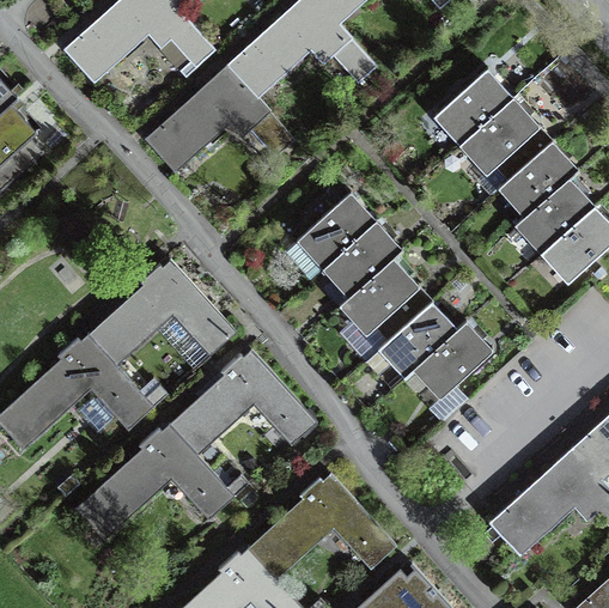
[(218,52),(180,10),(170,0),(111,0),(108,4),(61,47),(97,85),(157,31),(195,73),(218,52)]
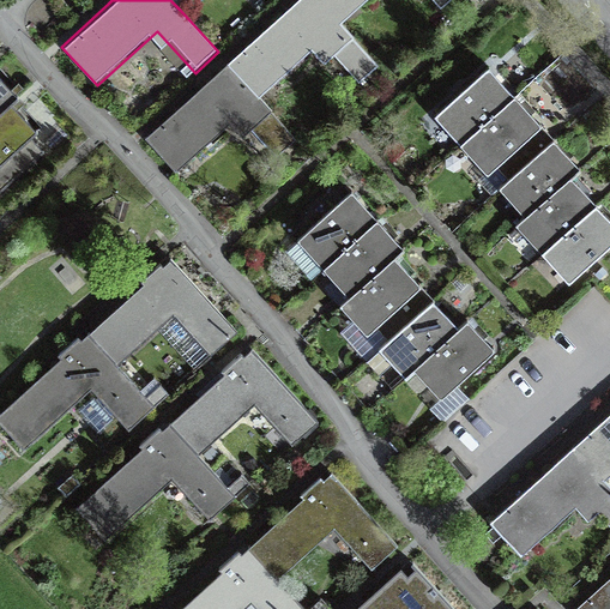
[(380,71),(342,26),(318,0),(301,0),(271,26),(228,64),(259,101),(313,54),(325,68),(336,59),(361,88),(380,71)]
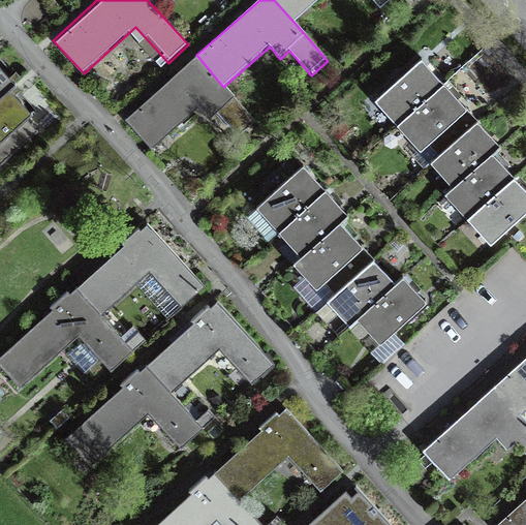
[(274,0),(295,23),(320,0),(370,0),(377,7),(385,0),(274,0)]
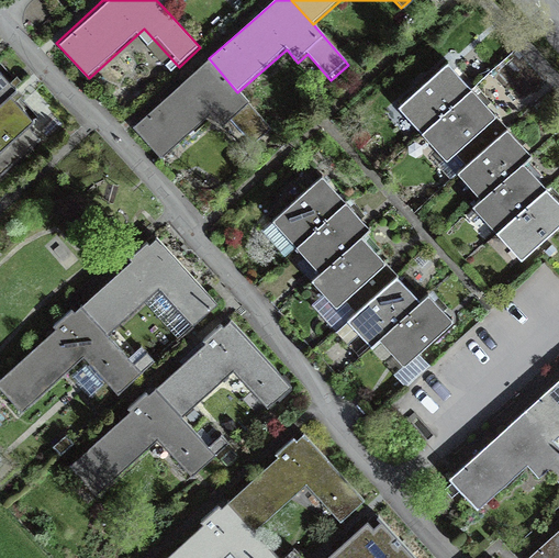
[(271,132),(237,92),(209,58),(170,90),(131,125),(160,159),(210,118),(222,132),(231,123),(253,148),(271,132)]
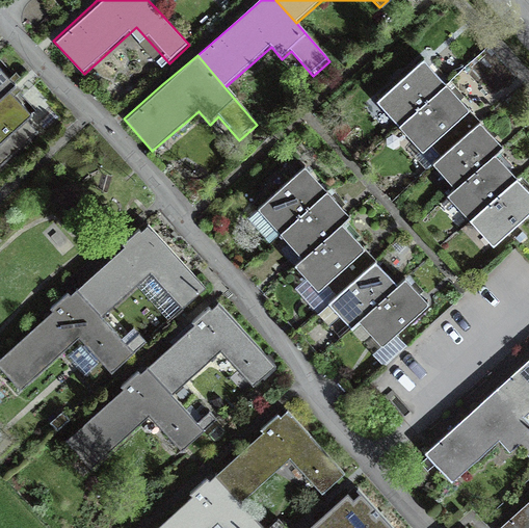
[(421,62),(375,103),(398,128),(443,87),(431,75),(421,62)]
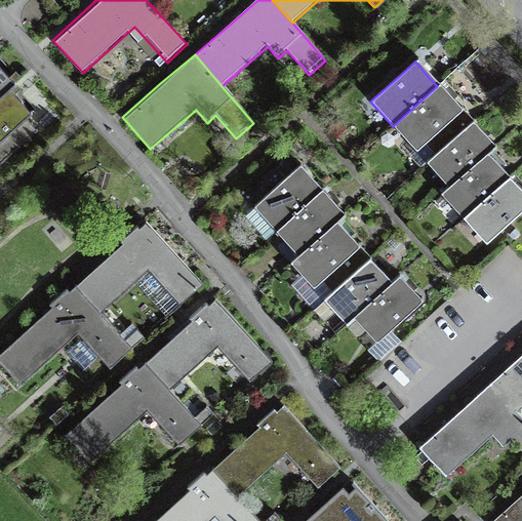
[(0,96),(6,91),(12,85),(1,73),(0,72),(0,96)]
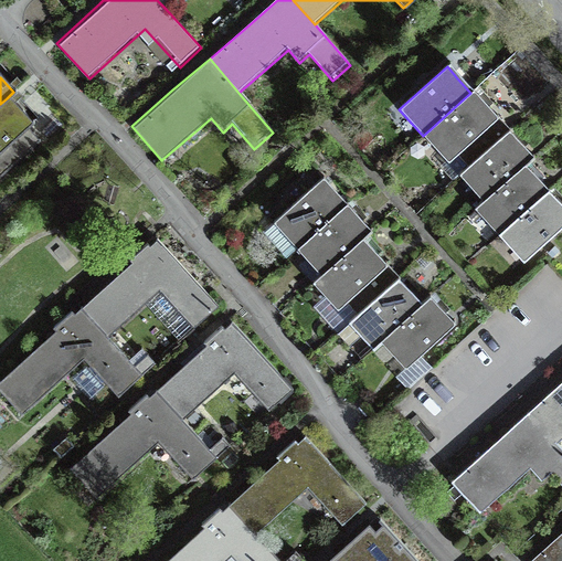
[(489,113),(470,93),(423,136),(447,162),(455,156),(466,168),(507,133),(489,113)]
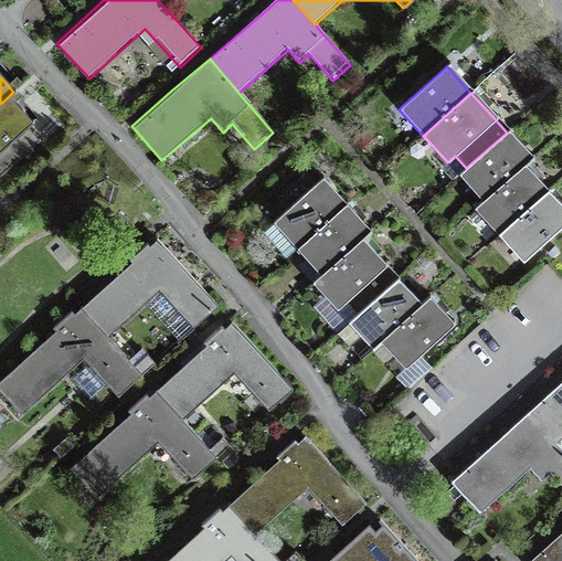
[(7,98),(0,104),(0,176),(36,144),(24,130),(31,125),(18,110),(7,98)]
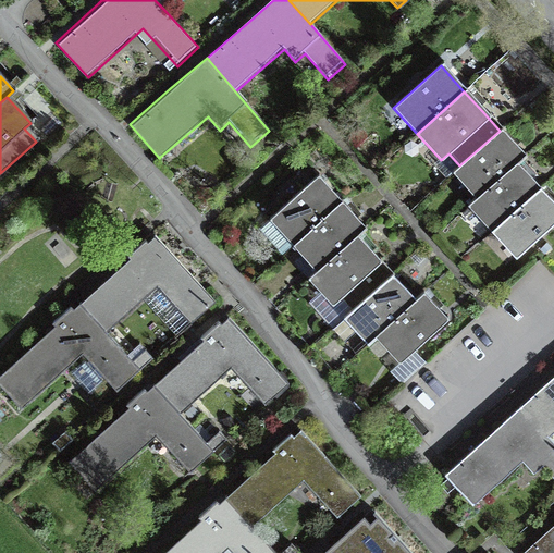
[(509,143),(500,131),(459,166),(452,172),(476,199),(515,164),(522,157),(509,143)]
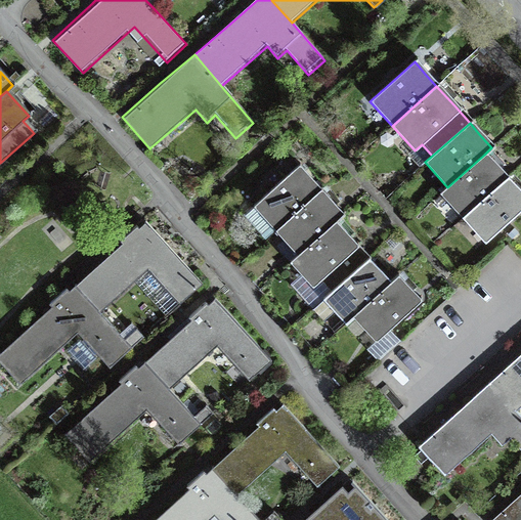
[(494,167),(484,155),(447,187),(439,193),(461,218),(506,179),(494,167)]
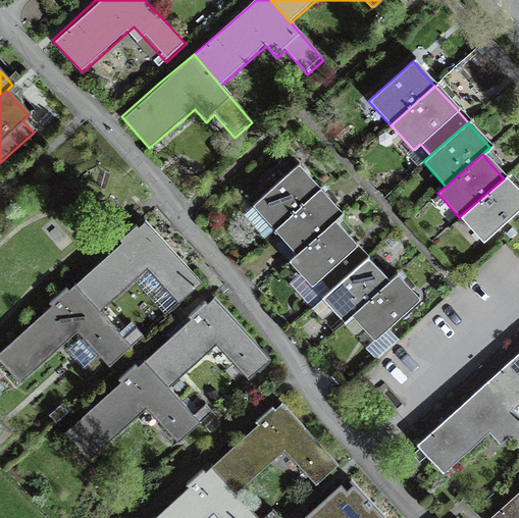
[(296,167),(252,206),(273,230),(317,192),(306,178),(296,167)]
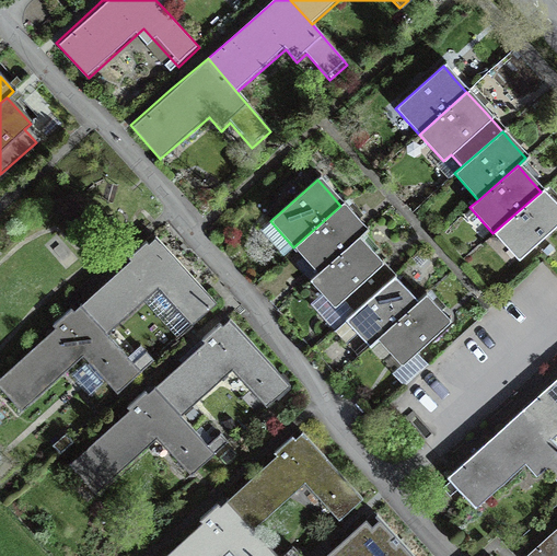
[(556,209),(554,206),(541,192),(492,233),(518,261),(556,226),(556,209)]
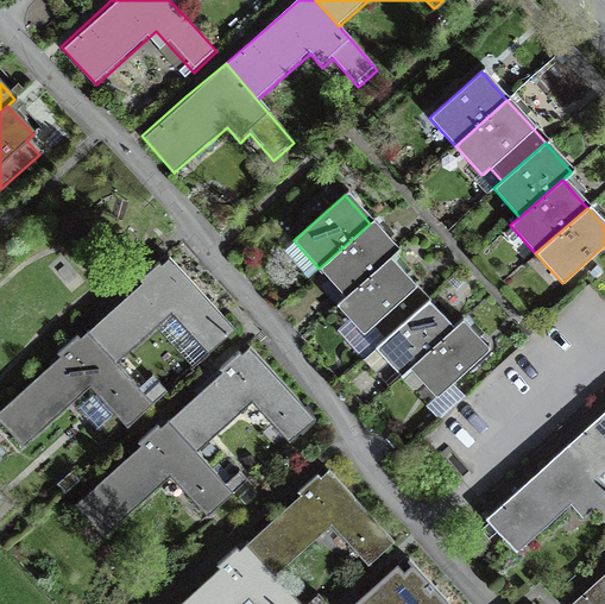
[(383,238),(370,224),(319,269),(345,297),(386,259),(396,252),(383,238)]
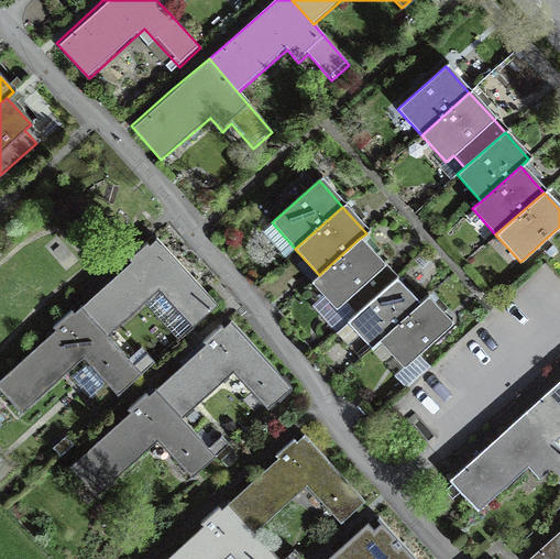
[(124,264),(79,306),(109,339),(145,305),(156,317),(171,304),(193,328),(217,306),(154,238),(124,264)]
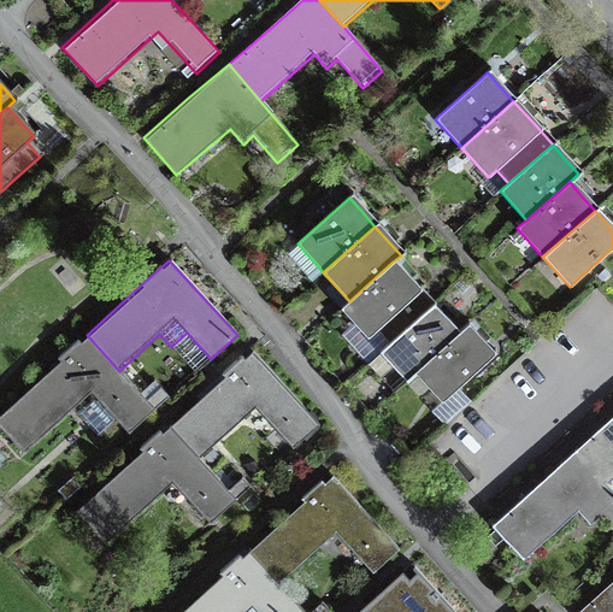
[(349,301),(340,309),(367,339),(376,330),(389,345),(431,306),(410,283),(392,263),(349,301)]
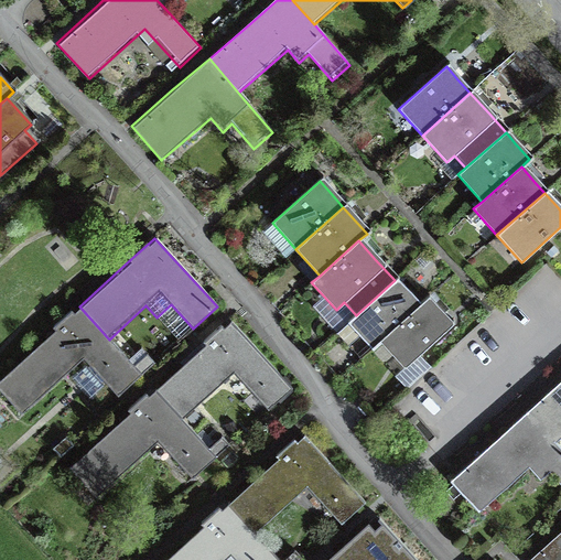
[(356,315),(347,322),(370,348),(379,342),(418,307),(407,294),(395,280),(356,315)]
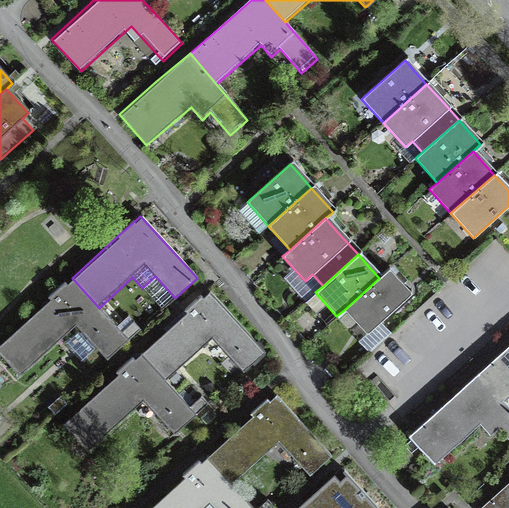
[(379,278),(344,310),(366,334),(409,295),(399,284),(387,271),(379,278)]
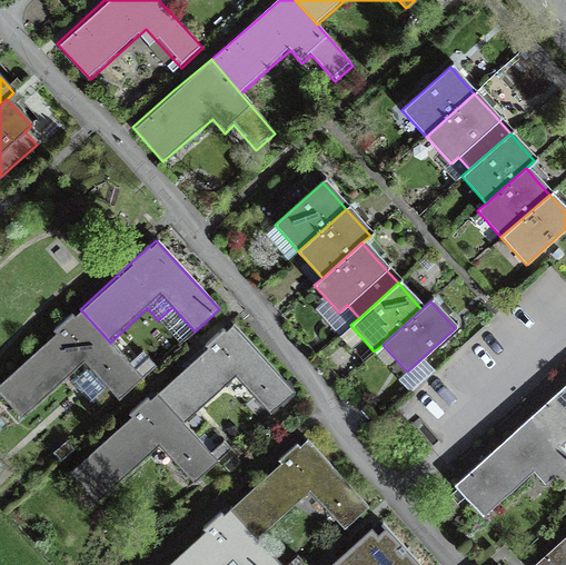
[(145,379),(110,343),(80,309),(49,336),(0,380),(0,396),(23,422),(86,365),(119,403),(145,379)]
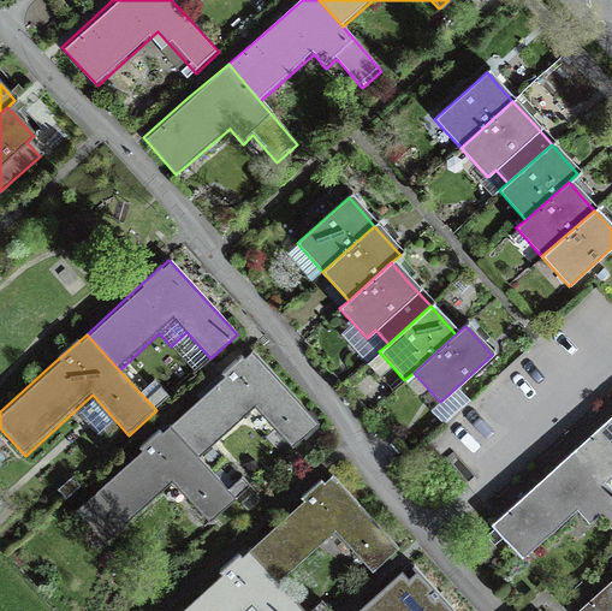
[(217,381),(170,423),(201,458),(256,410),(290,449),(318,425),(253,351),(217,381)]
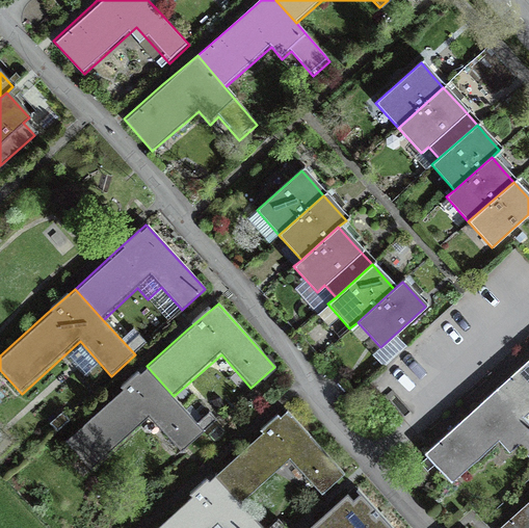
[(528,361),(499,387),(527,419),(528,416),(528,361)]
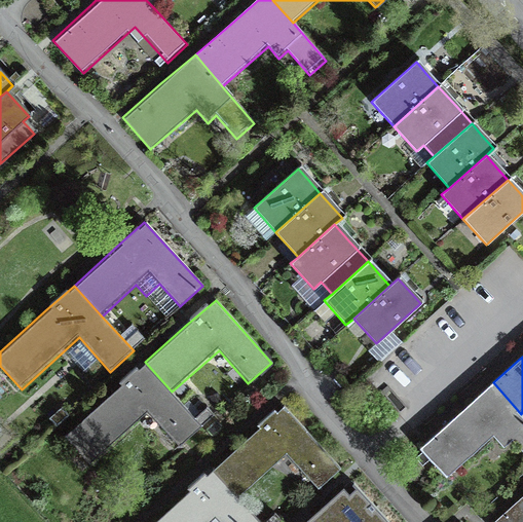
[(201,426),(172,392),(145,362),(113,388),(62,434),(89,464),(149,413),(179,447),(201,426)]
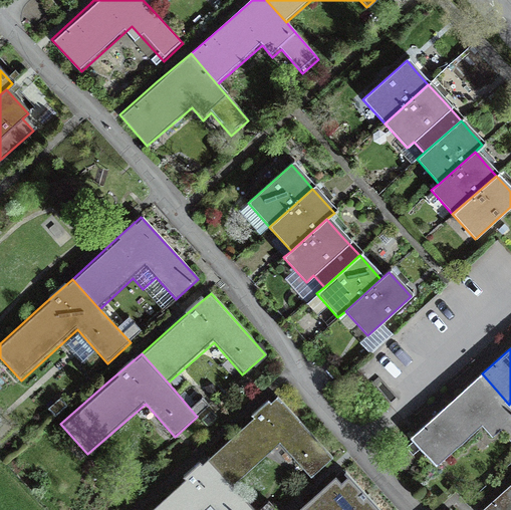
[(510,406),(509,405),(482,373),(450,403),(411,437),(439,468),(484,428),(493,438),(502,430),(510,441),(510,406)]
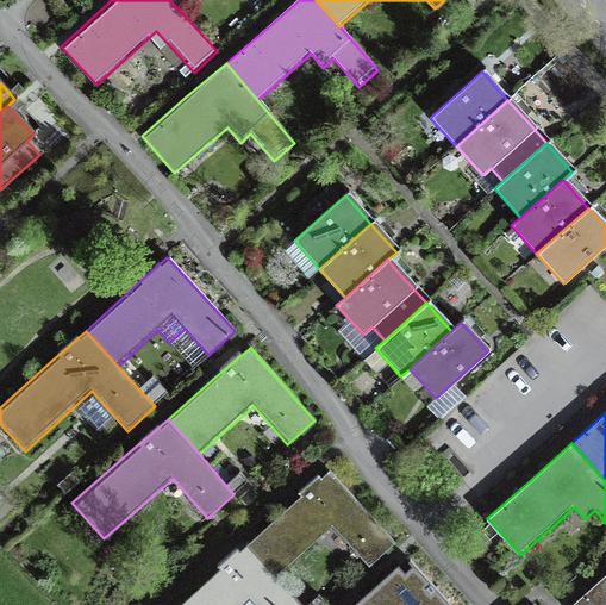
[(295,501),(248,544),(279,579),(335,529),(370,568),(398,544),(331,471),(295,501)]
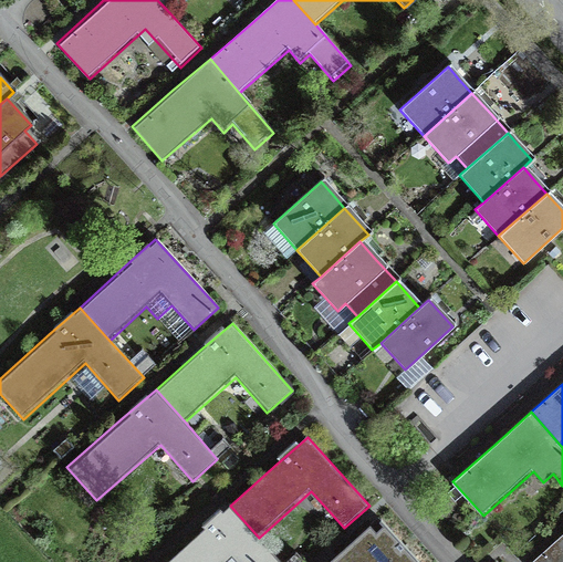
[(64,441),(51,454),(58,461),(71,449),(64,441)]
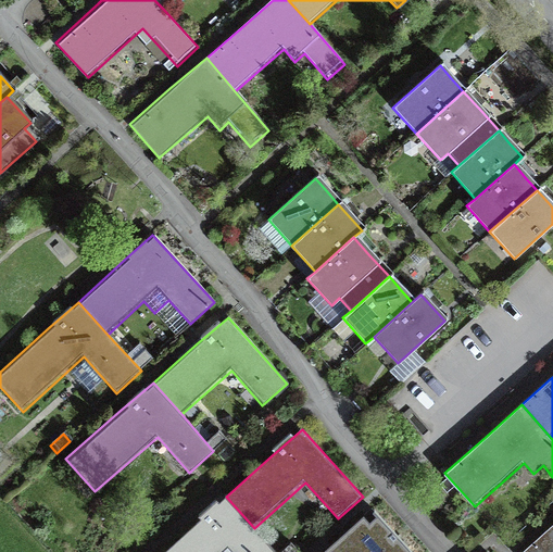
[(275,551),(254,528),(226,497),(192,527),(165,551),(275,551)]
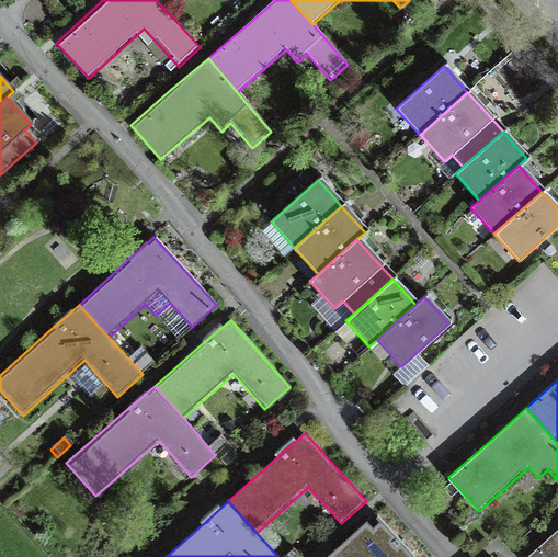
[(408,556),(372,515),(325,556),(408,556)]
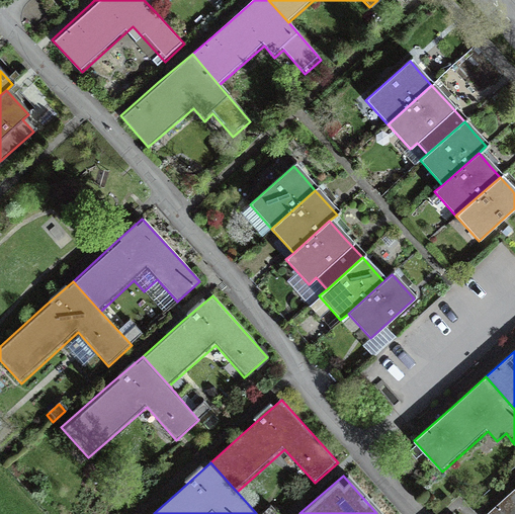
[(126,480),(114,490),(120,498),(134,487),(126,480)]
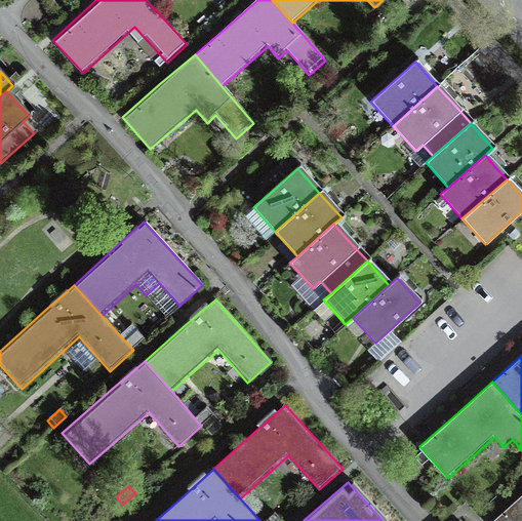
[(521,520),(521,492),(490,520),(521,520)]
